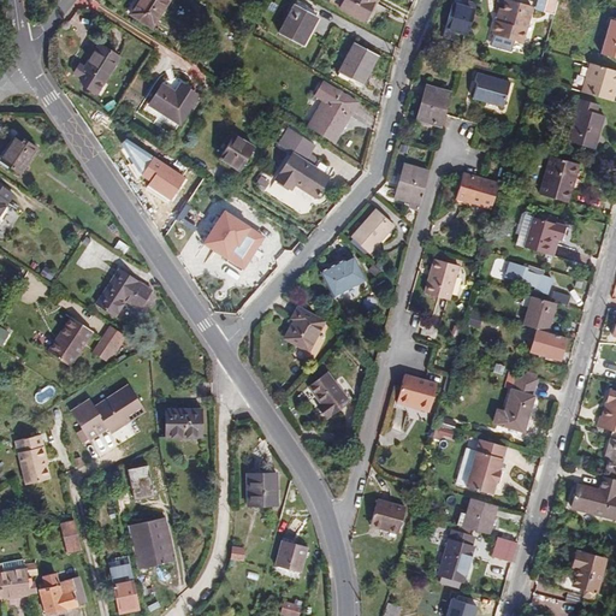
[(152,29),(170,0),(137,0),(129,15),(152,29)]
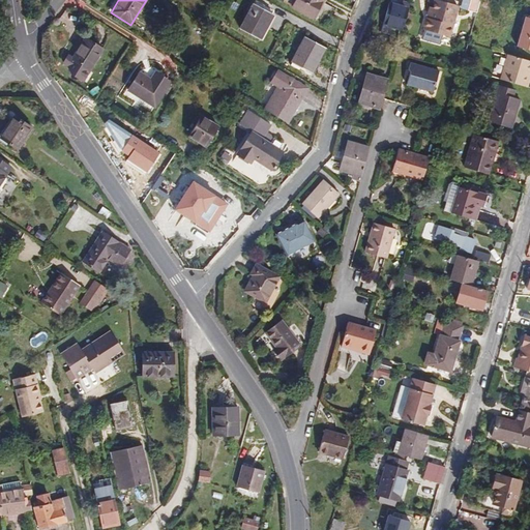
[(264,5),(256,0),(254,4),(263,8),(264,5)]
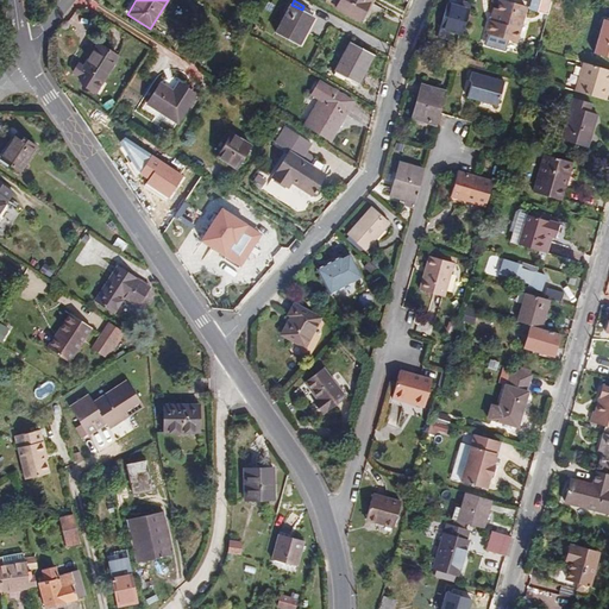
[(338,0),(336,7),(363,22),(374,0),(338,0)]
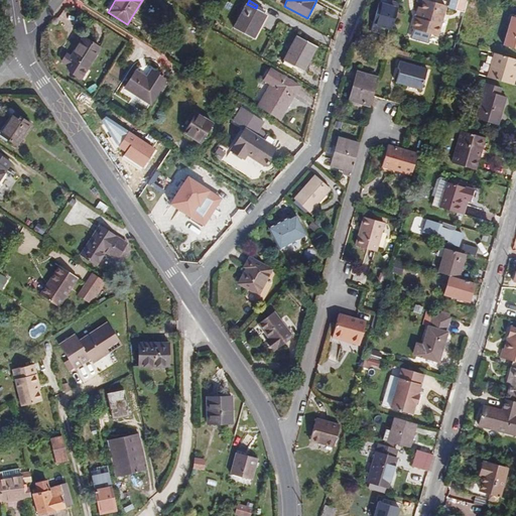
[(436,36),(445,6),(425,0),(423,0),(421,7),(418,18),(416,17),(412,29),(436,36)]
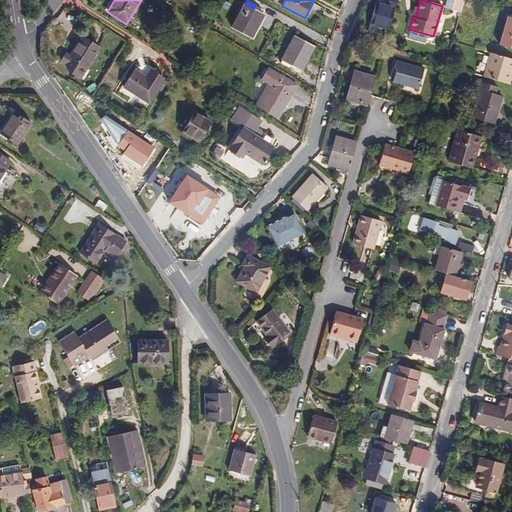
[(455,0),(453,9),(461,11),(464,0),(455,0)]
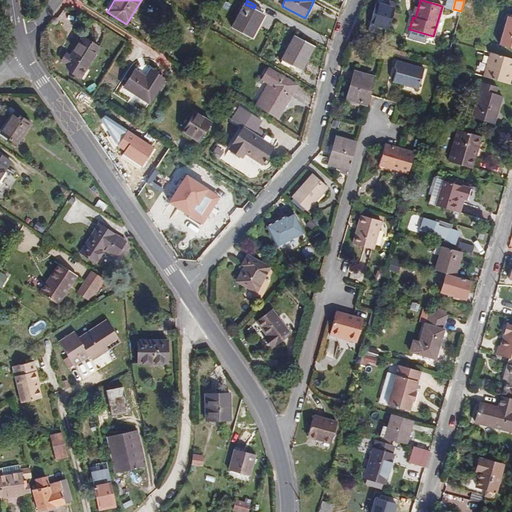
[(378,27),(389,31),(395,7),(387,5),(376,2),(368,30),(376,33),(378,27)]
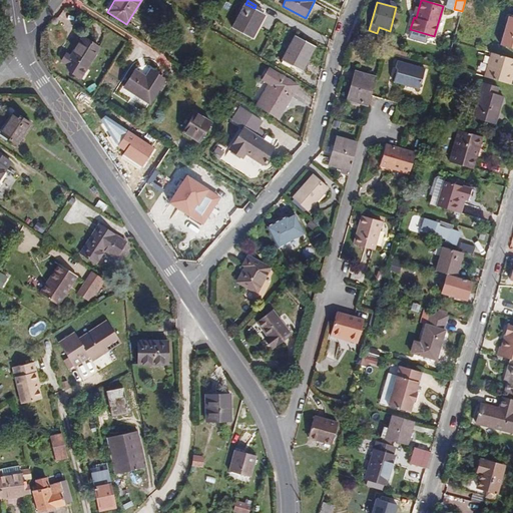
[(245,4),(232,28),(251,38),(265,14),(254,8),(245,4)]
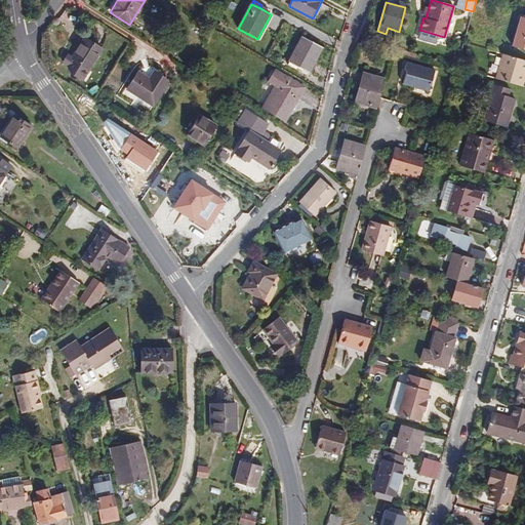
[(524,6),(523,6),(522,9),(514,7),(511,21),(524,25),(524,6)]
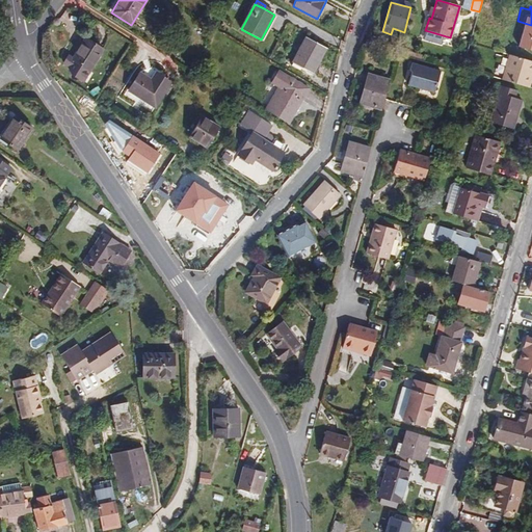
[(510,32),(521,33),(522,24),(511,23),(510,32)]
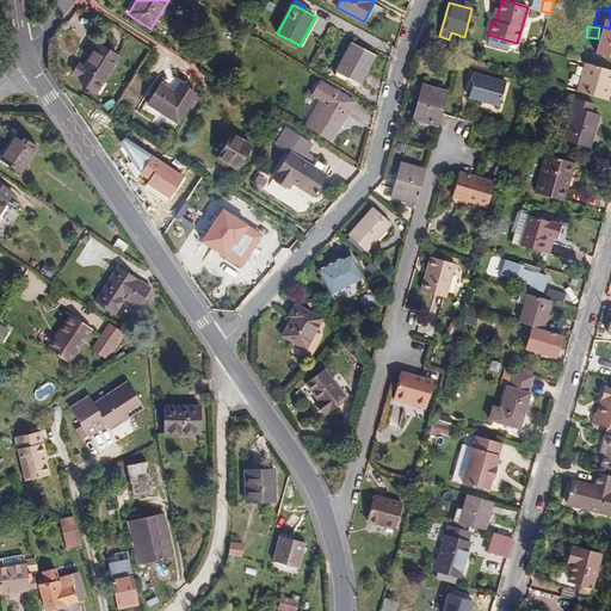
[(358,84),(374,54),(351,42),(335,72),(345,76),(358,84)]
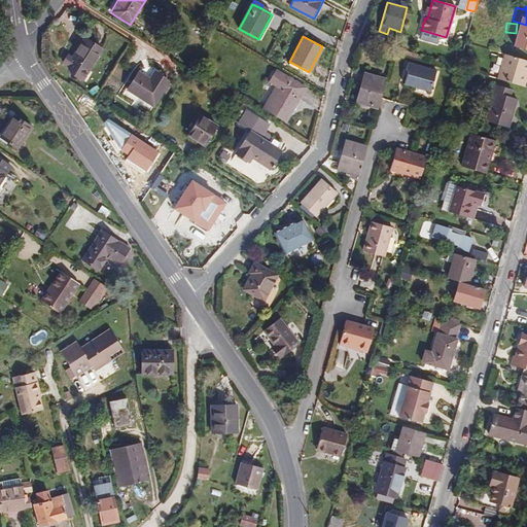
[(90,70),(103,49),(84,37),(71,59),(90,70)]
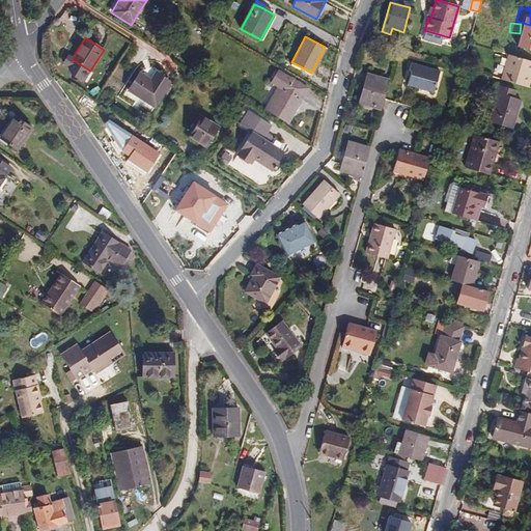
[(311,73),(313,74),(327,49),(325,47),(311,73)]
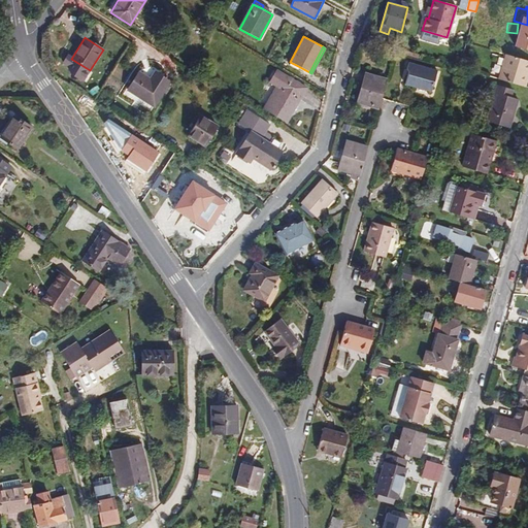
[(527,60),(507,55),(500,79),(525,87),(527,74),(527,60)]
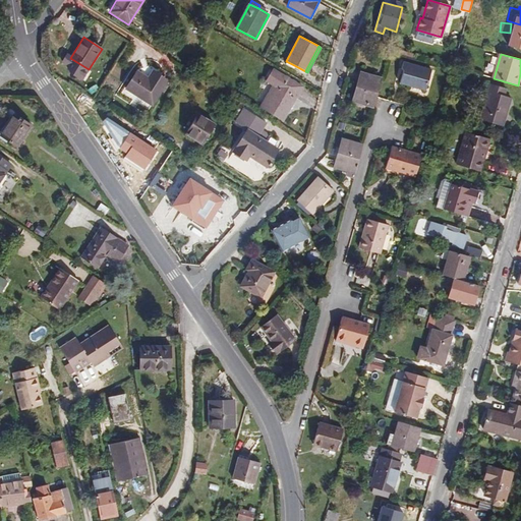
[(403,70),(400,83),(425,91),(431,69),(408,62),(406,61),(403,61),(401,68),(403,70)]
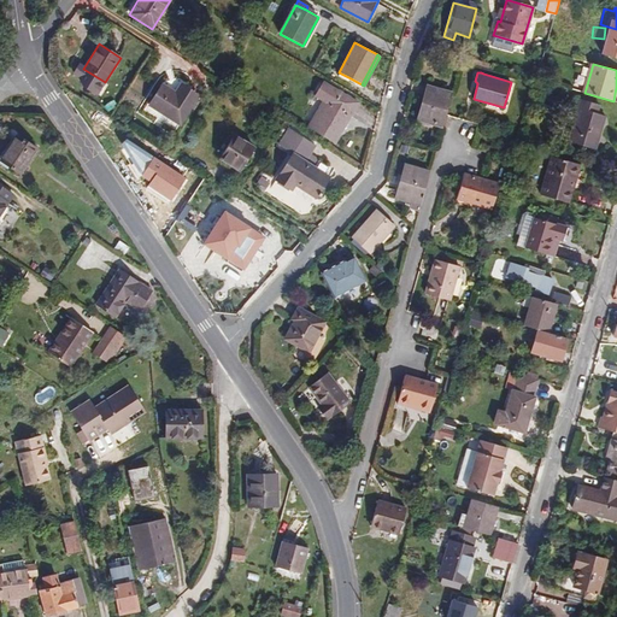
[(309,127),(335,142),(359,103),(324,82),(316,97),(323,101),(309,127)]
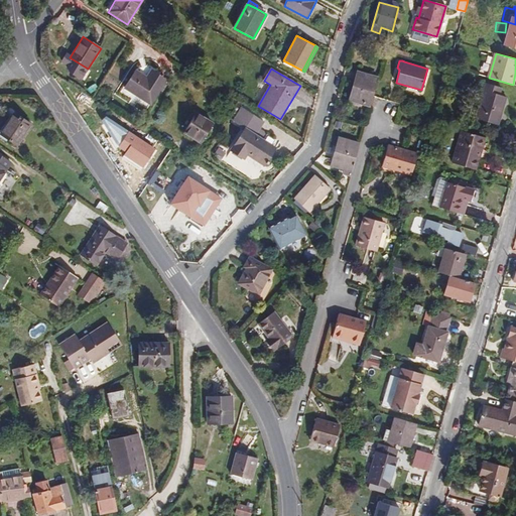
[(147,77),(135,70),(123,89),(151,105),(166,80),(151,71),(147,77)]
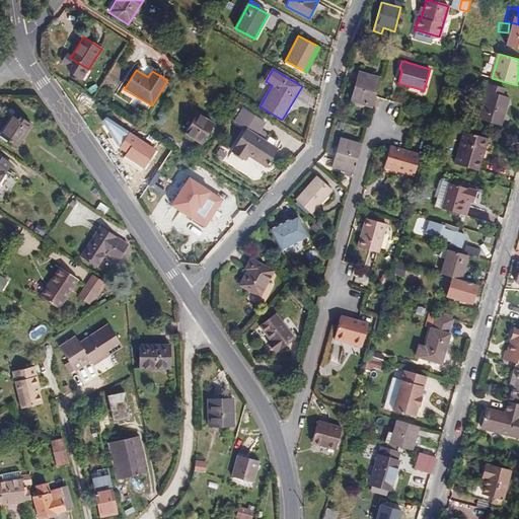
[(352,99),(373,105),(380,79),(362,74),(359,85),(356,85),(352,99)]
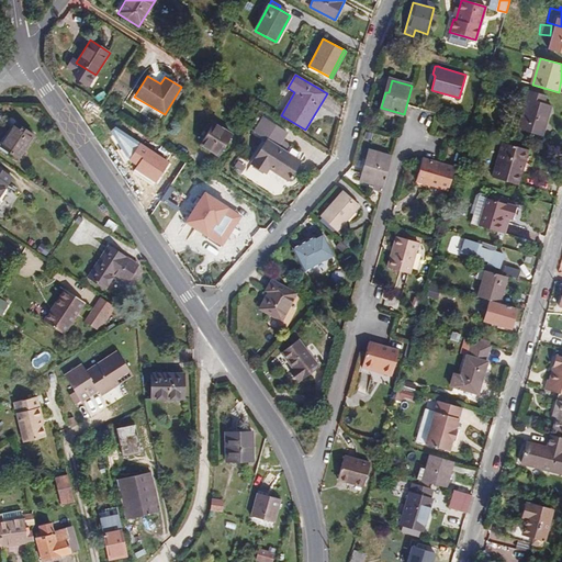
[(546,96),(530,90),(518,128),(542,136),(552,104),(543,102),(546,96)]
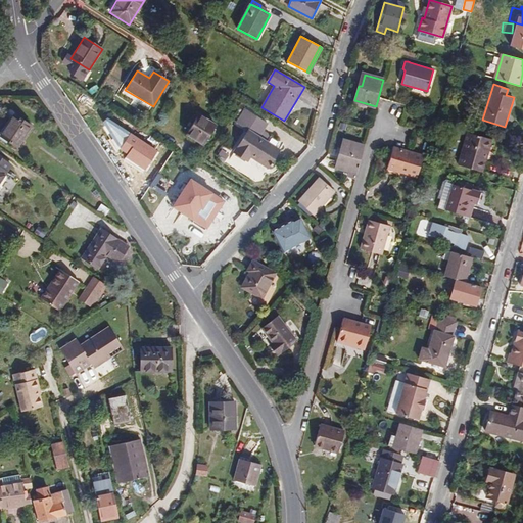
[(269,168),(280,151),(276,148),(280,142),(271,136),(267,142),(260,139),(270,125),(248,110),(239,125),(248,131),(234,153),(247,161),(250,156),(269,168)]
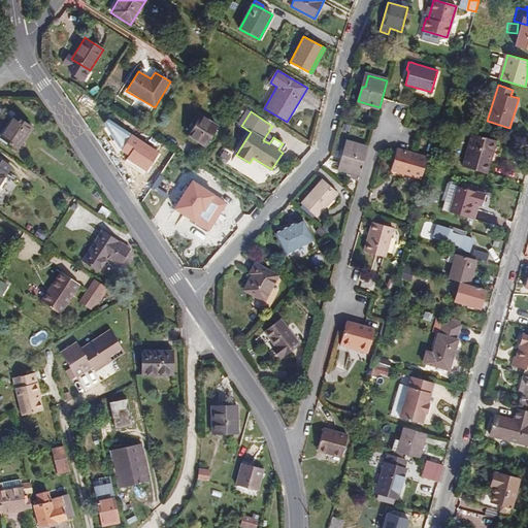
[(14,116),(0,137),(18,149),(32,127),(14,116)]
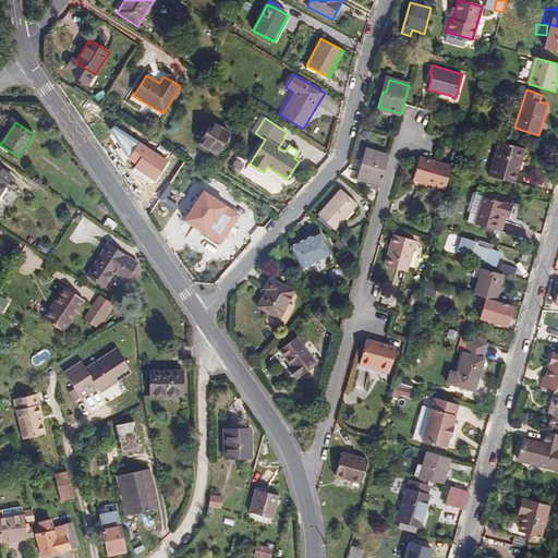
[(216,155),(230,133),(211,122),(199,144),(216,155)]
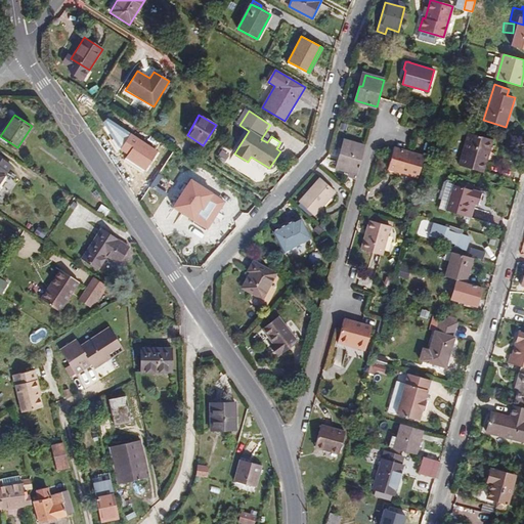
[(492,139),(469,133),(460,166),(481,171),(486,151),(488,153),(492,139)]
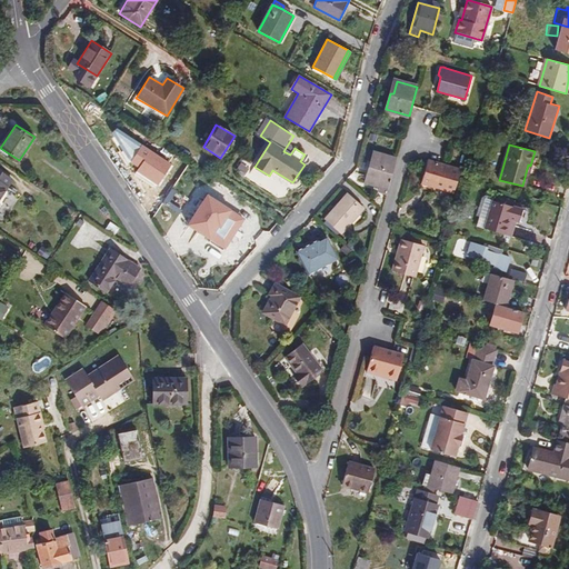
[(388,188),(397,159),(373,152),(369,168),(372,169),(368,182),(388,188)]
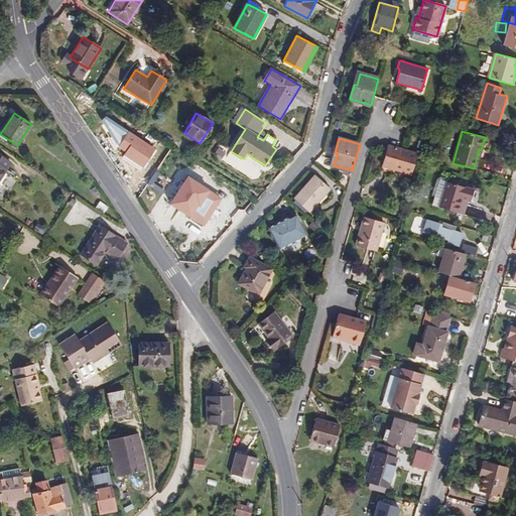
[(388,144),(386,152),(382,166),(389,168),(395,170),(411,175),(418,153),(405,149),(388,144)]
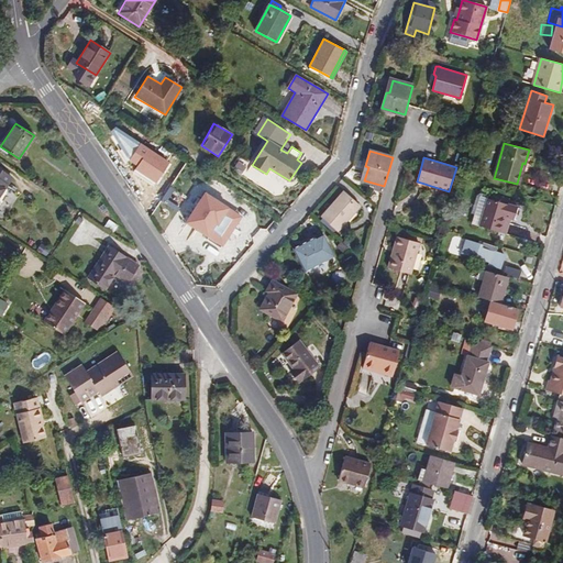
[(0,196),(12,178),(0,169),(0,196)]
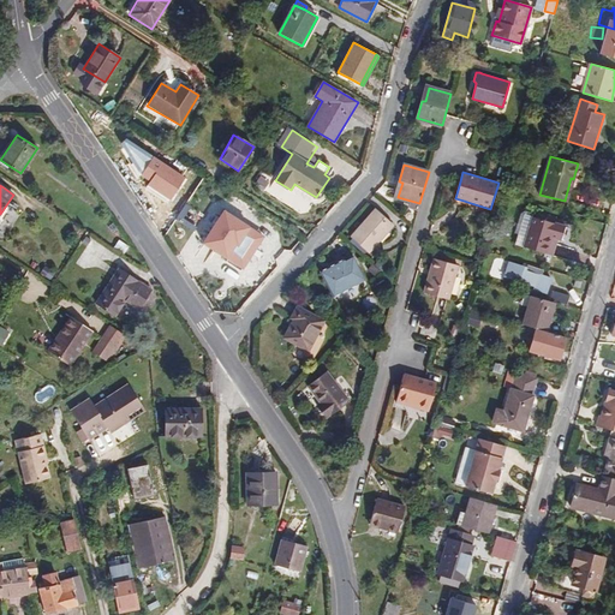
[(376,210),(368,219),(370,220),(378,213),(376,210)]
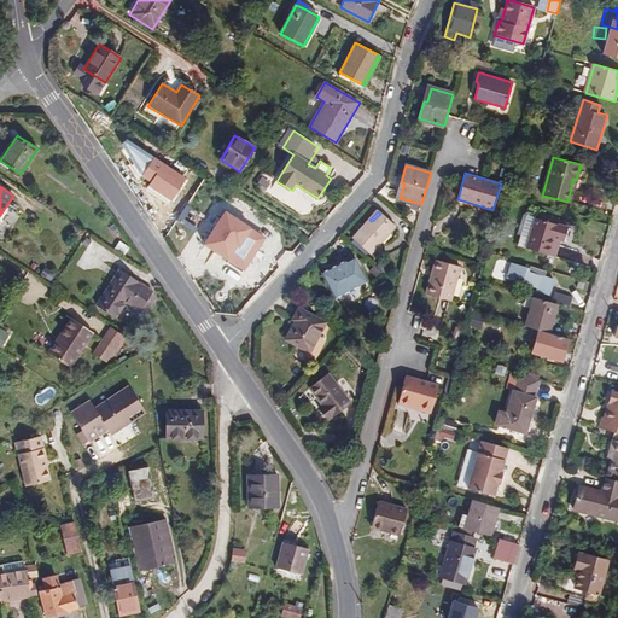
[(526,248),(536,217),(537,215),(524,211),(517,234),(520,235),(518,245),(526,248)]
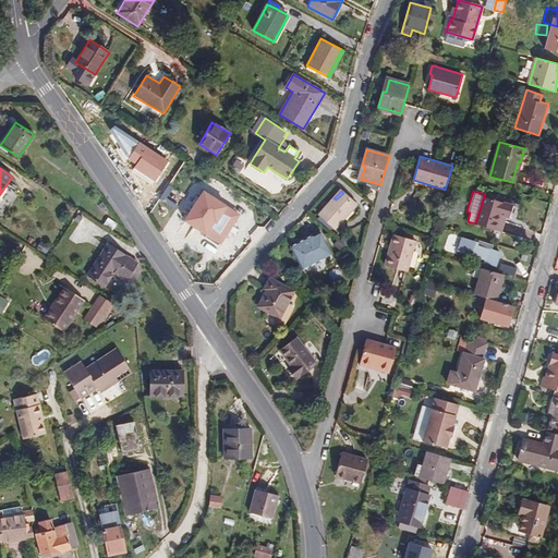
[(226,206),(203,192),(184,220),(205,233),(210,225),(214,227),(226,206)]
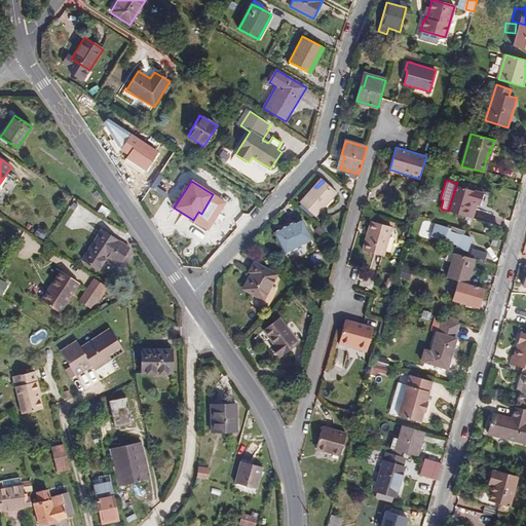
[(316,188),(314,187),(300,203),(314,216),(335,192),(324,182),(316,188)]
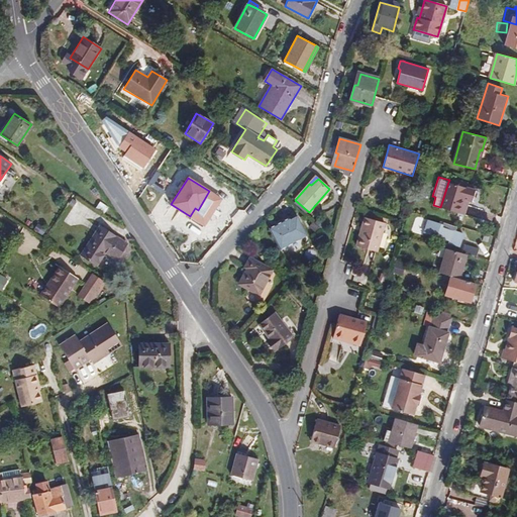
[(448,182),(440,207),(463,215),(467,206),(462,204),(463,200),(469,202),(472,203),(476,191),(448,182)]
